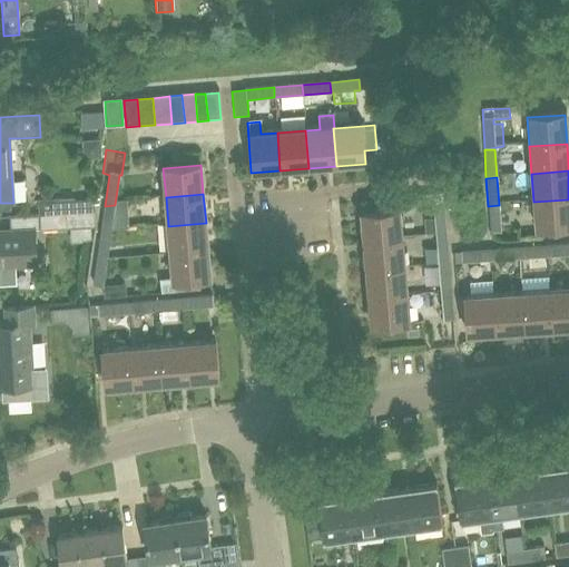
[(423,222),(425,236),(447,236),(442,194),(420,196),(421,208),(433,207),(434,221),(423,222)]
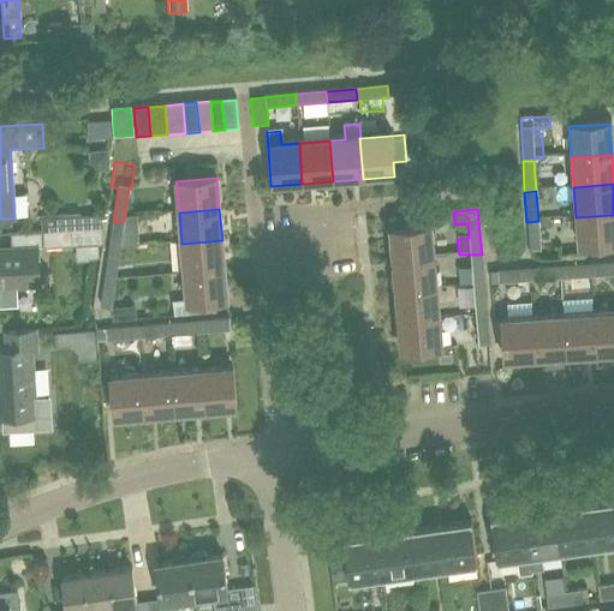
[(79,215),(41,217),(40,217),(41,234),(42,234),(99,229),(100,229),(100,216),(79,217),(79,215)]
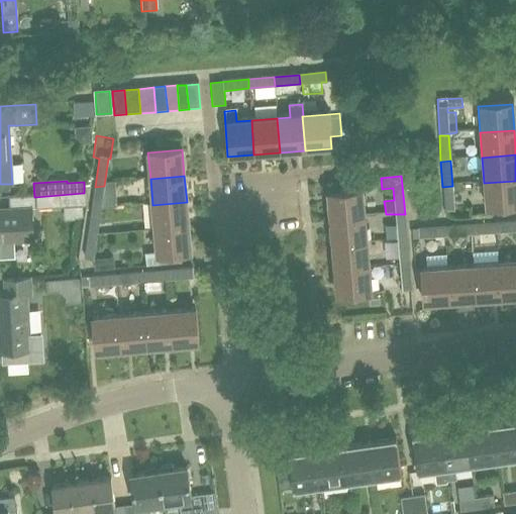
[(515,181),(484,183),(486,209),(515,207),(515,181)]
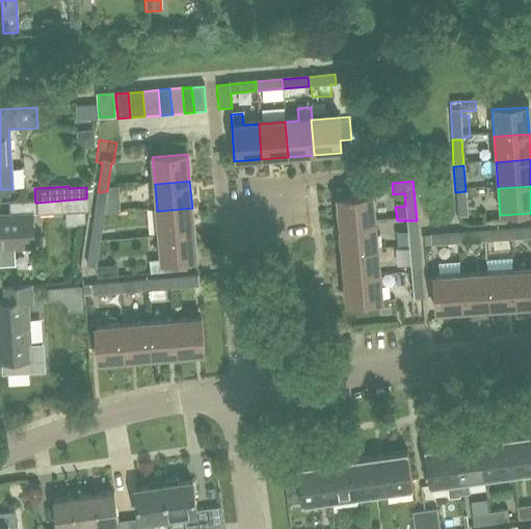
[(94,218),(104,217),(107,191),(98,192),(94,218)]
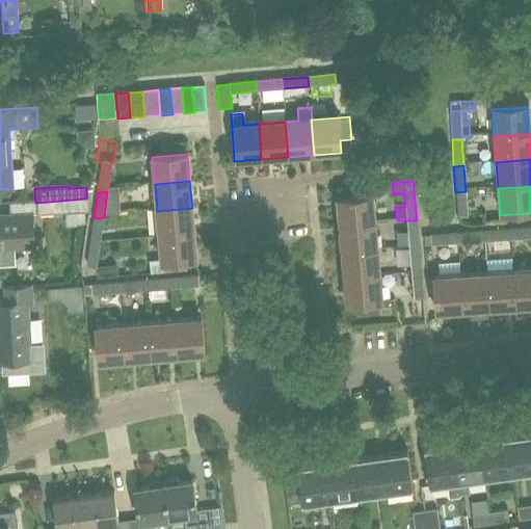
[(457,217),(468,217),(466,191),(455,192),(457,217)]
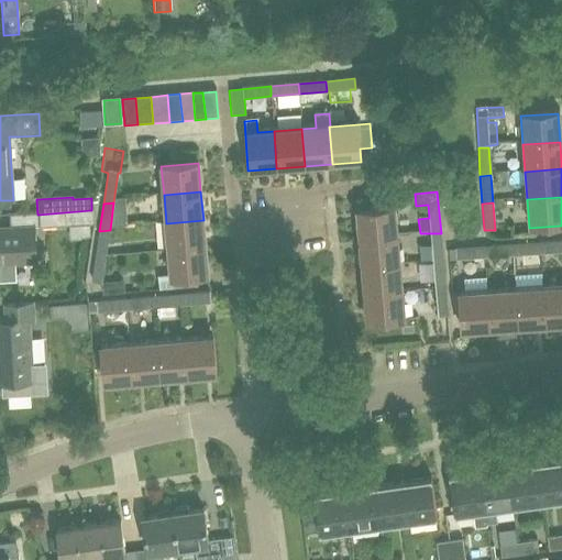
[(359,240),(396,237),(393,208),(356,211),(359,240)]
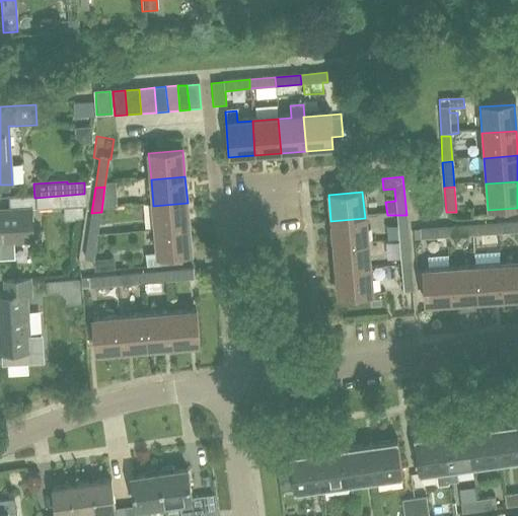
[(83,194),(35,198),(35,211),(83,208),(83,194)]
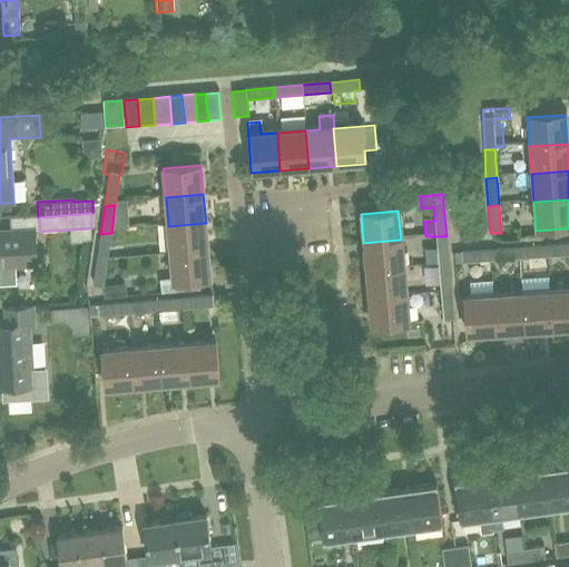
[(170,254),(208,251),(206,223),(168,226),(170,254)]
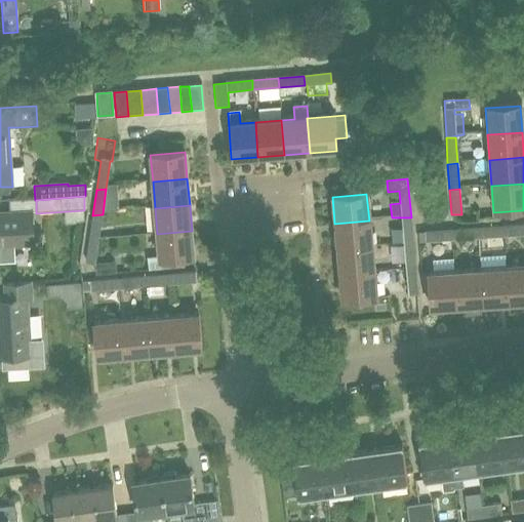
[(9,213),(0,213),(0,261),(13,261),(12,246),(34,245),(32,212),(9,213)]
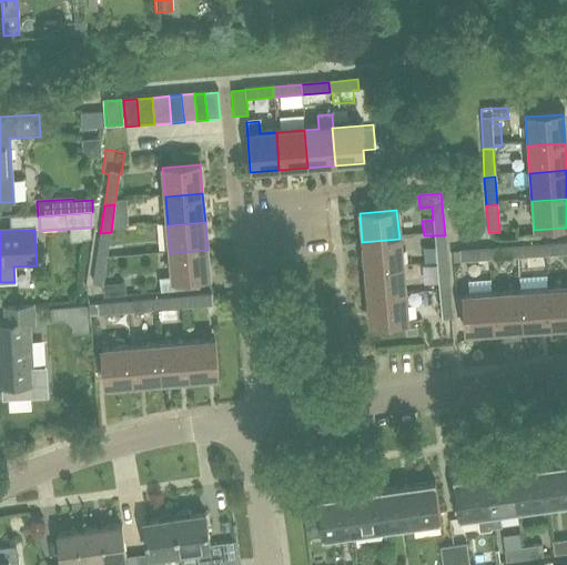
[(95,263),(107,262),(111,232),(100,234),(95,263)]
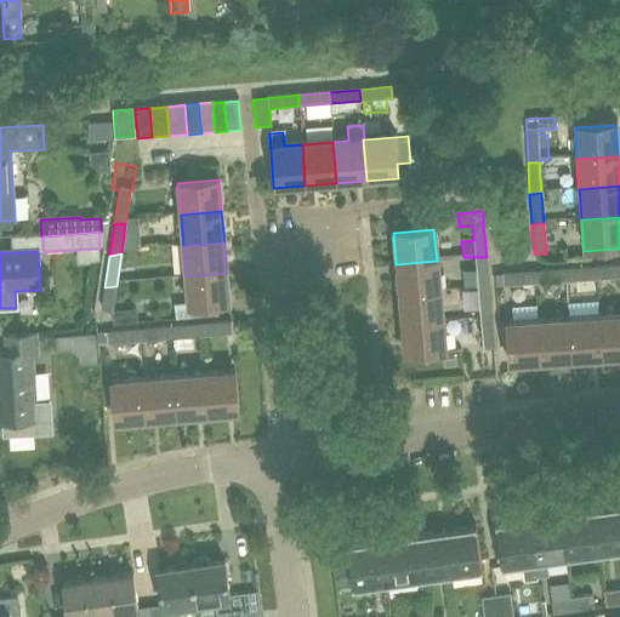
[(487,257),(475,257),(477,289),(489,287),(487,257)]
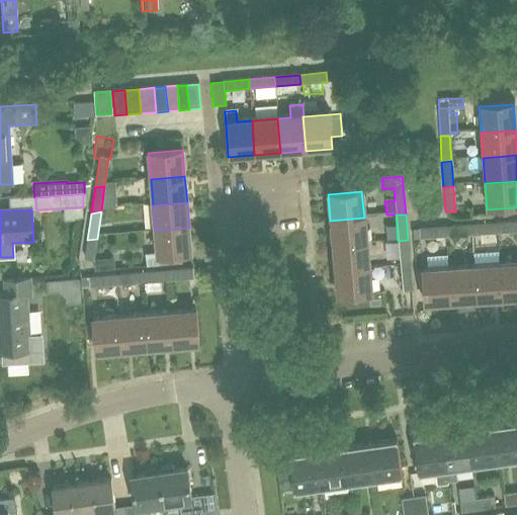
[(364,218),(330,221),(332,247),(366,244),(364,218)]
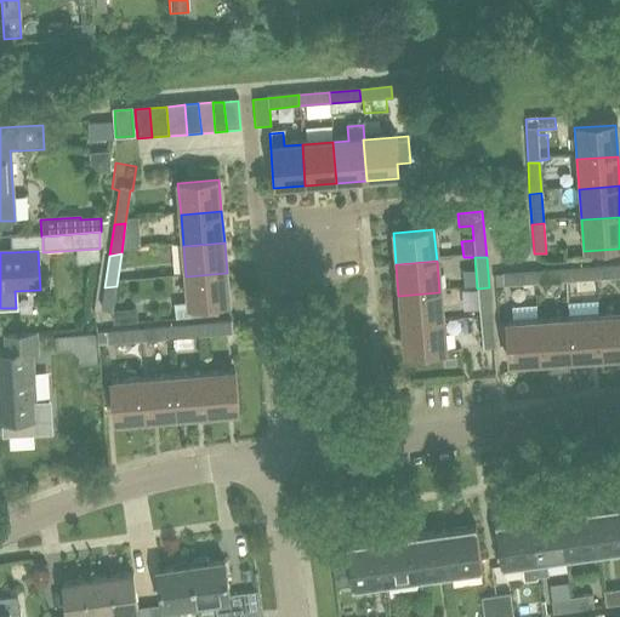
[(619,278),(619,266),(596,268),(596,280),(619,278)]
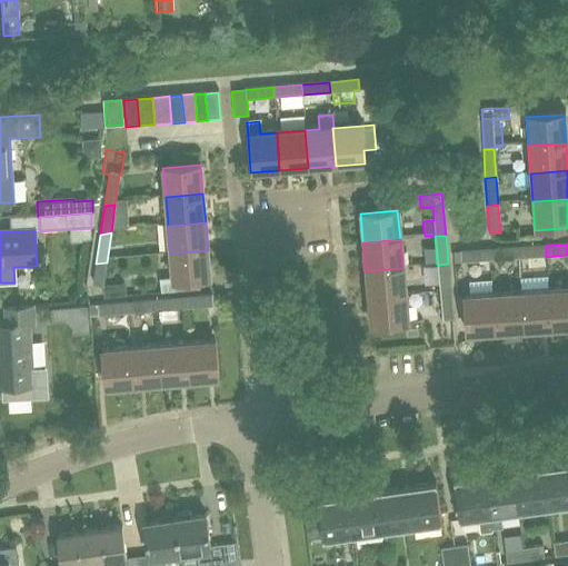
[(546,246),(517,248),(518,259),(546,257),(546,246)]
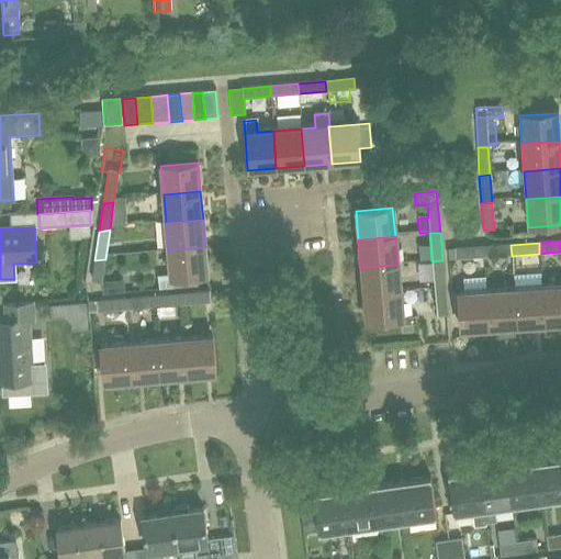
[(512,256),(511,245),(483,247),(484,257),(512,256)]
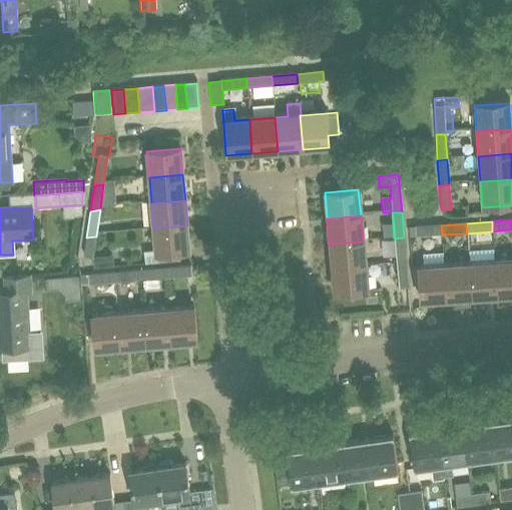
[(187,225),(153,228),(155,255),(189,251),(187,225)]
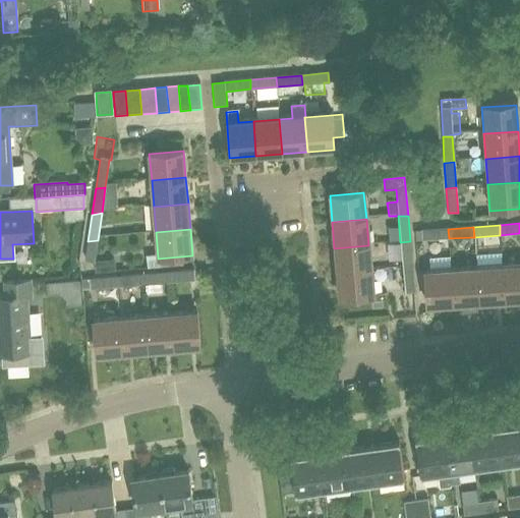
[(449,238),(448,229),(421,230),(421,240),(449,238)]
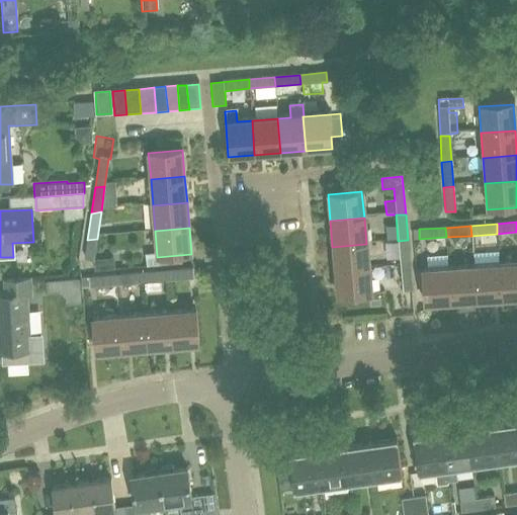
[(84,260),(94,262),(97,239),(87,240),(84,260)]
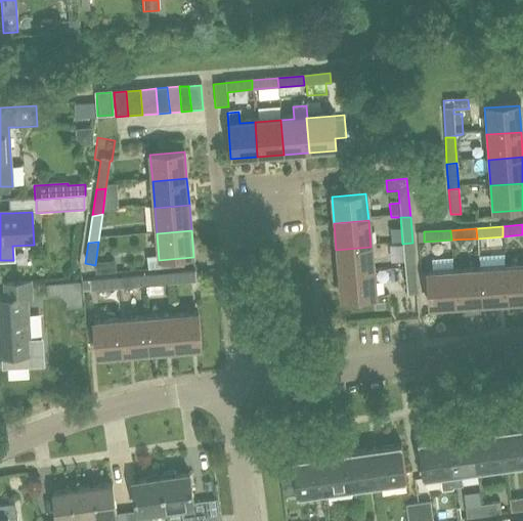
[(412,243),(402,244),(404,269),(415,268),(412,243)]
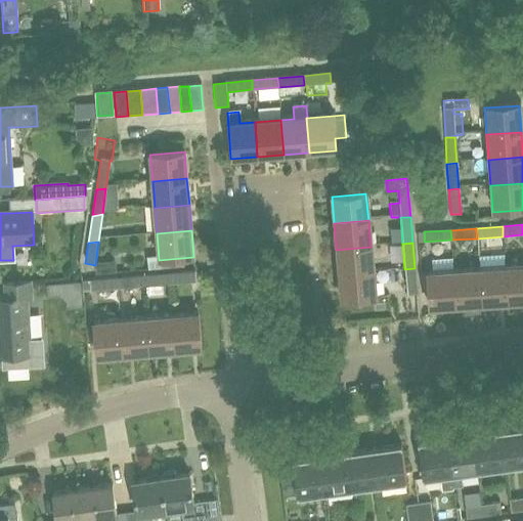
[(371,247),(336,250),(339,275),(373,272),(371,247)]
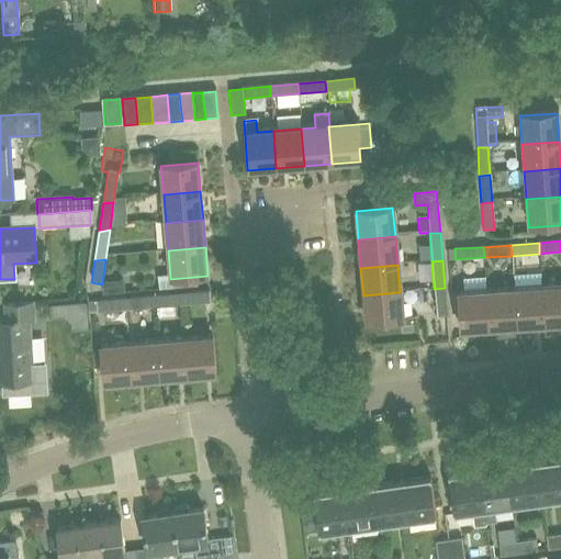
[(560,287),(542,289),(545,326),(560,324),(560,287)]
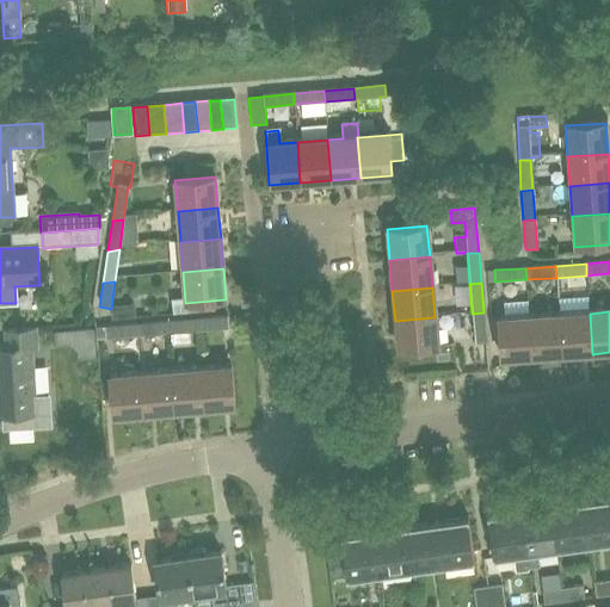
[(484,313),(472,314),(475,344),(486,344),(484,313)]
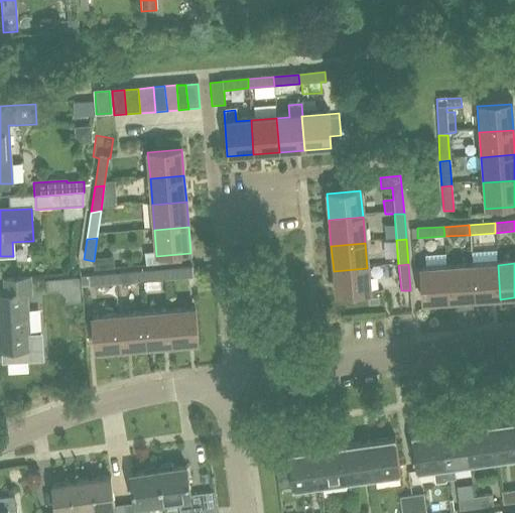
[(472,267),(475,300),(500,299),(498,265),(472,267)]
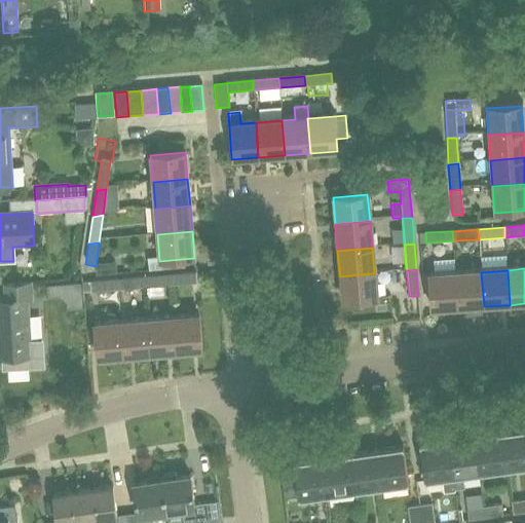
[(455,273),(457,308),(484,306),(481,272),(455,273)]
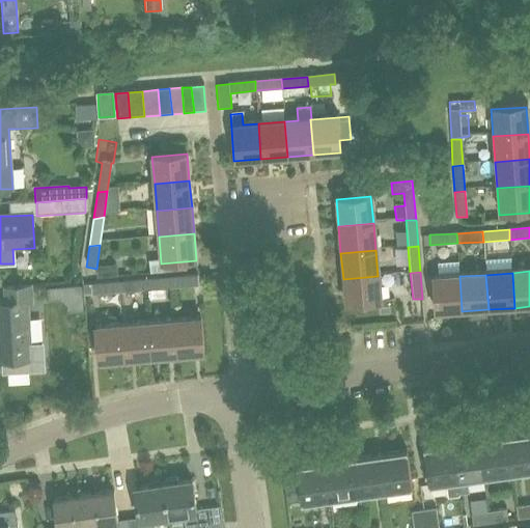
[(198,286),(197,277),(197,276),(170,278),(171,288),(198,286)]
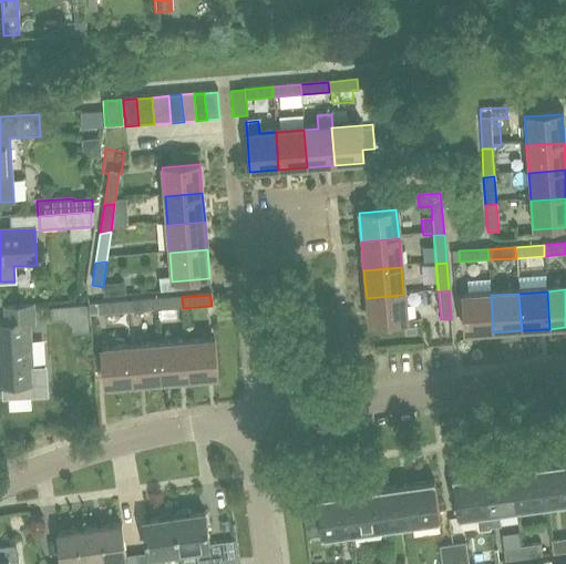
[(403,295),(367,298),(369,327),(407,324),(403,295)]
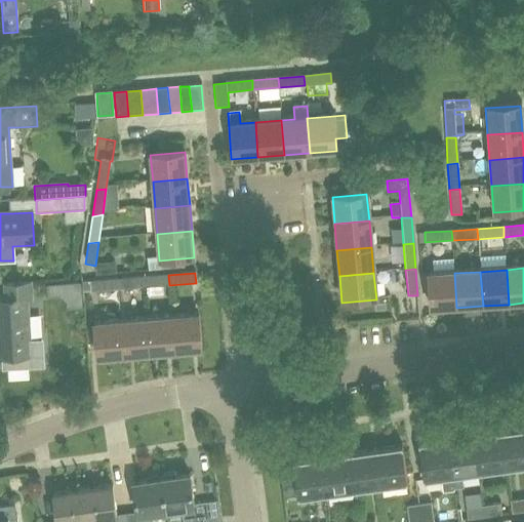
[(456,308),(454,273),(428,275),(430,310),(456,308)]
